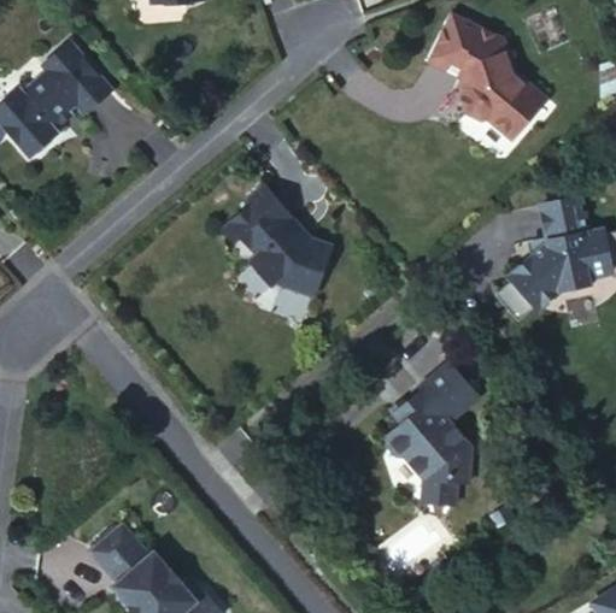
[(498,41),(444,19),(424,69),(465,86),(457,99),(462,116),(480,118),(486,116),(506,141),(527,117),(515,107),(531,89),(511,72),(498,41)]
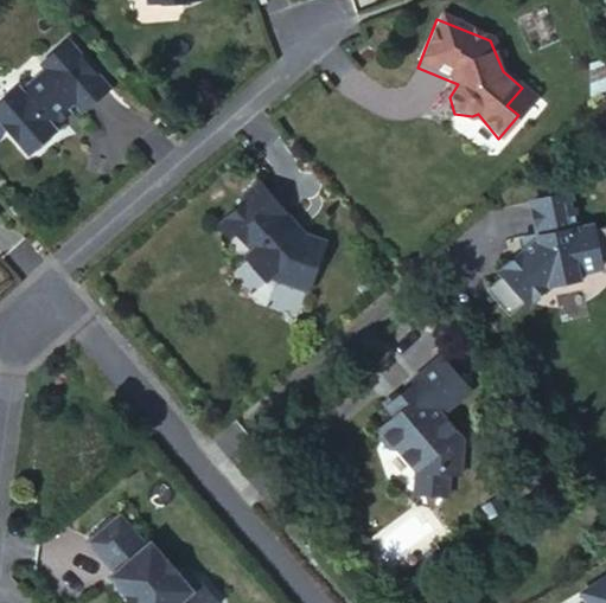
[(97,100),(56,51),(29,74),(33,81),(10,101),(6,97),(1,101),(0,101),(0,145),(16,164),(21,160),(25,160),(38,148),(39,145),(43,141),(40,136),(49,130),(53,120),(62,113),(70,122),(97,100)]
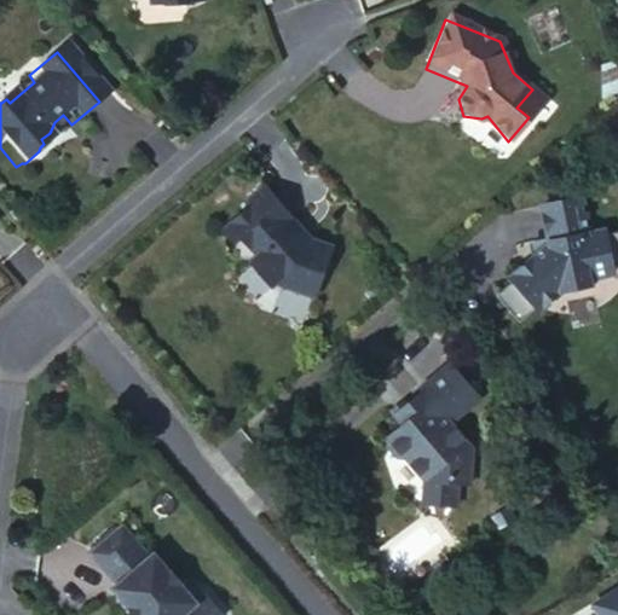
[(544,99),(532,90),(517,108),(529,117),(544,99)]
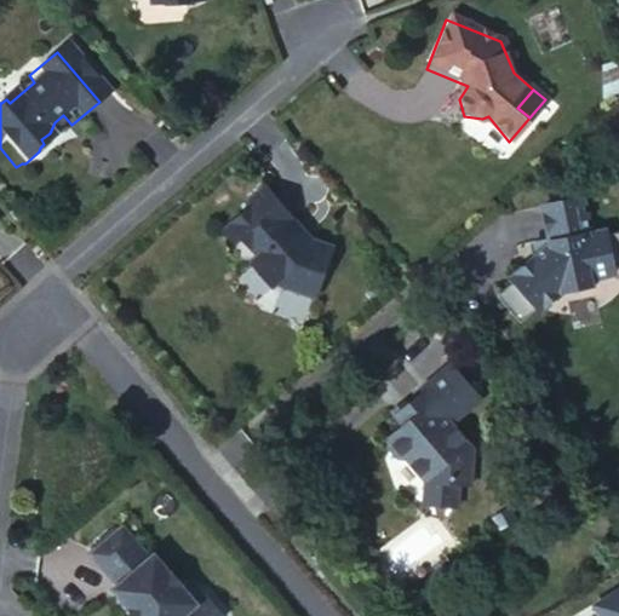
[(292,223),(265,191),(221,229),(265,282),(274,283),(276,285),(311,295),(327,243),(308,239),(302,232),(298,237),(288,226),(292,223)]
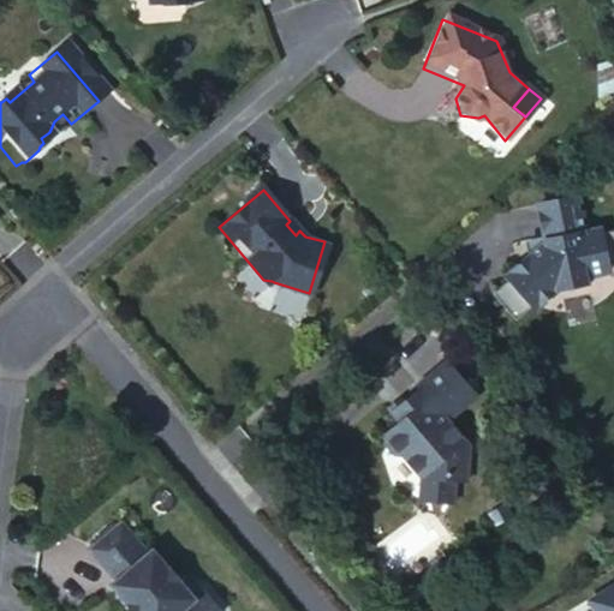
[(576,196),(536,204),(543,237),(529,239),(532,252),(507,276),(511,280),(493,295),(517,322),(535,305),(537,309),(555,287),(584,282),(583,276),(607,271),(606,267),(613,264),(613,228),(598,232),(597,228),(583,231),(576,196)]
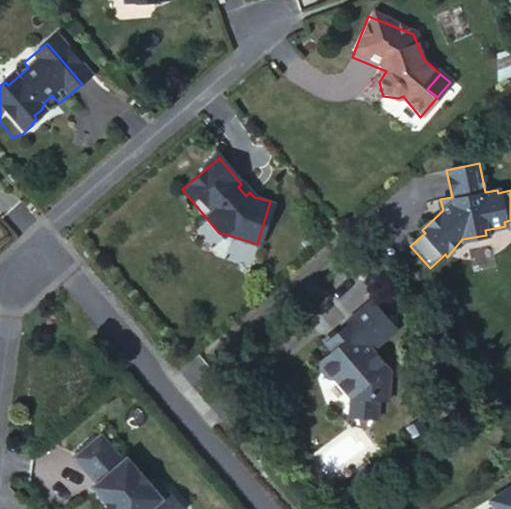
[(395,331),(369,301),(345,321),(348,324),(325,344),(331,352),(319,363),(318,370),(326,379),(334,380),(349,399),(349,418),(377,420),(378,401),(388,401),(389,371),(371,351),(395,331)]
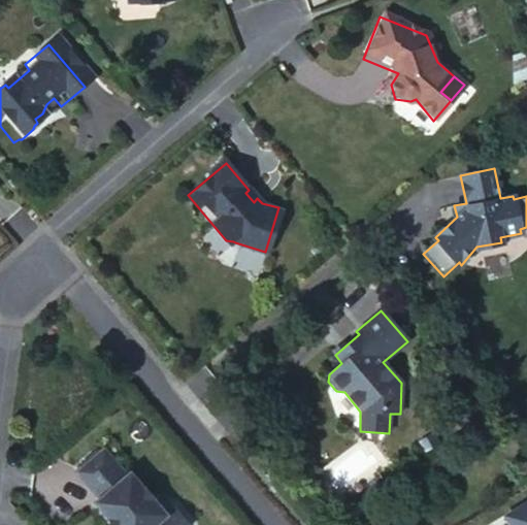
[(187,524),(173,510),(166,515),(130,472),(126,476),(102,449),(75,473),(98,499),(95,502),(113,524),(187,524)]
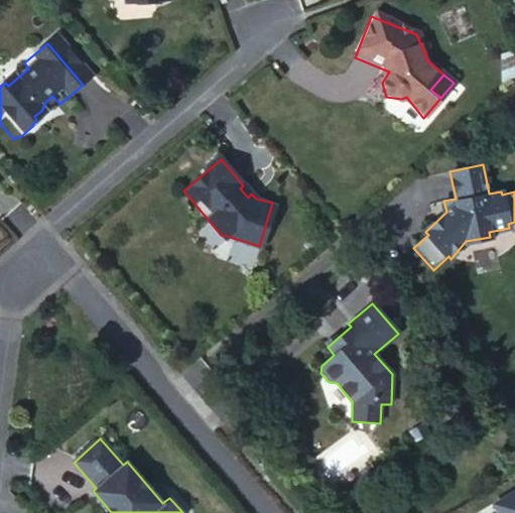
[(514,512),(514,492),(493,506),(496,512),(514,512)]
